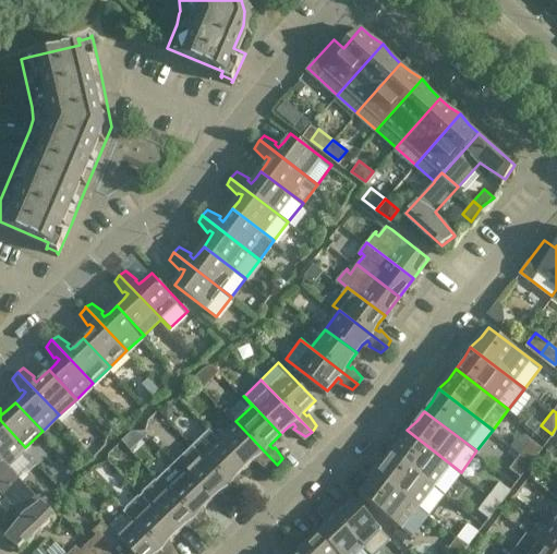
[(25,447),(0,420),(0,457),(7,465),(8,465),(8,464),(25,447)]
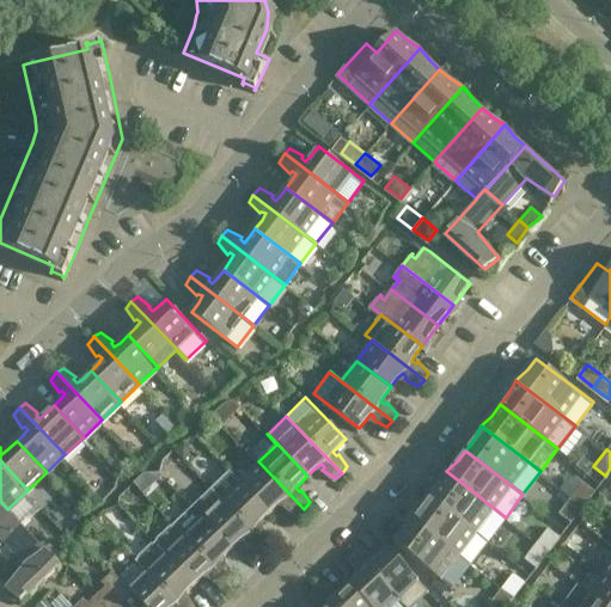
[(258,461),(240,479),(270,510),(277,503),(283,500),(286,503),(285,506),(297,514),(304,509),(258,461)]
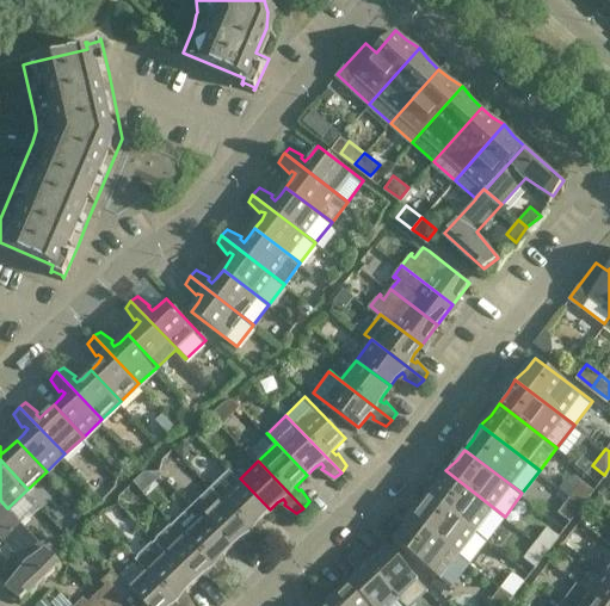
[(210,486),(221,496),(266,544),(272,537),(263,525),(262,526),(257,523),(262,518),(270,509),(240,478),(229,468),(210,486)]
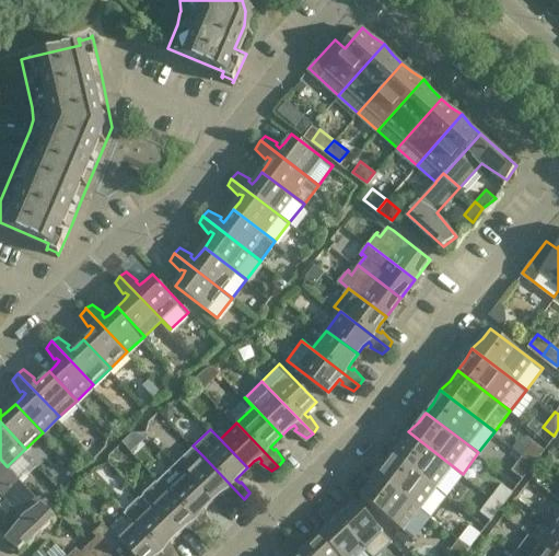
[(463,474),(408,431),(402,444),(394,454),(446,495),(463,474)]
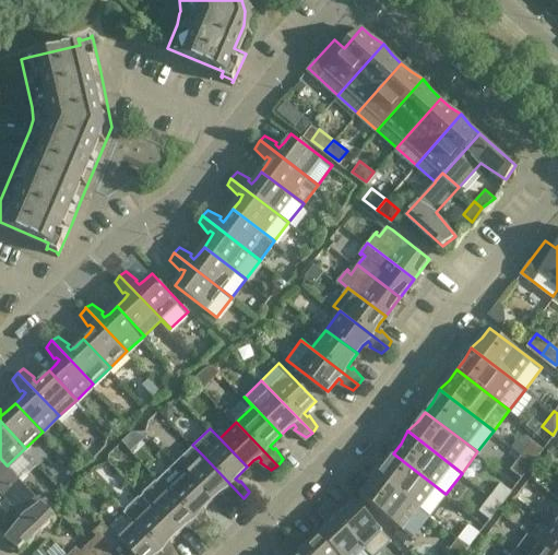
[(532,460),(542,448),(531,440),(522,452),(532,460)]
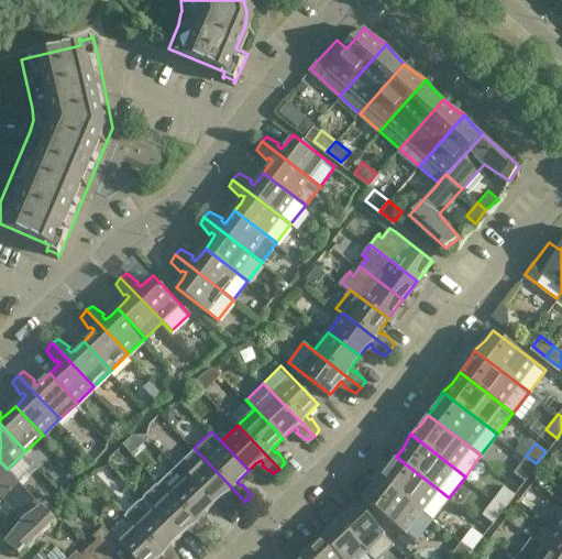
[(177,464),(186,474),(213,503),(221,496),(227,493),(229,496),(228,499),(239,506),(245,502),(204,458),(194,448),(177,464)]
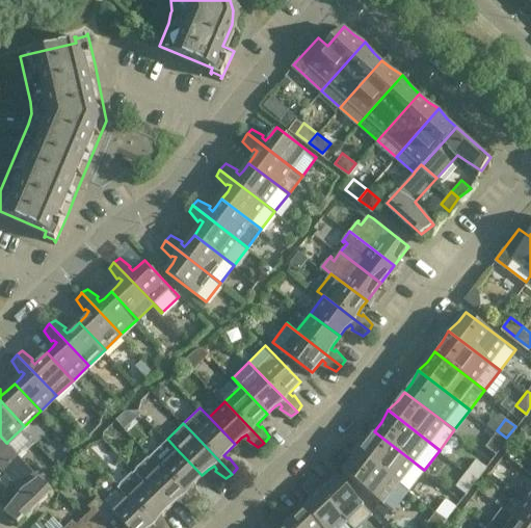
[(506,438),(497,430),(485,445),(495,452),(506,438)]
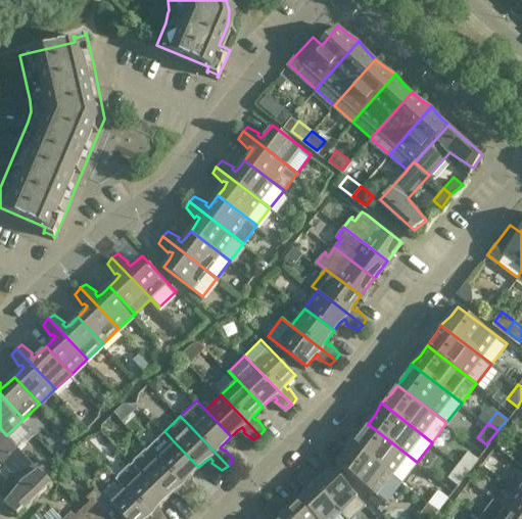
[(417,462),(368,424),(361,433),(351,442),(401,481),(417,462)]
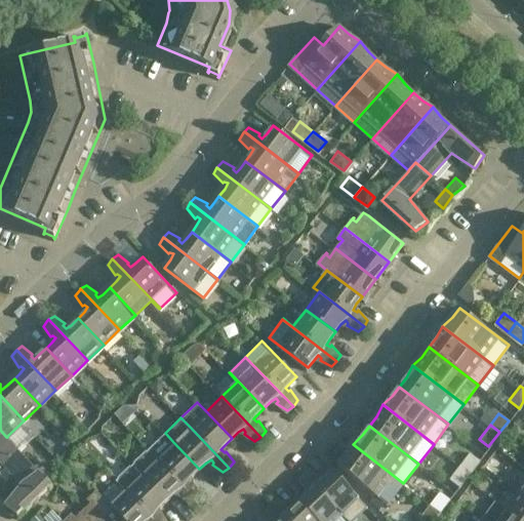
[(6,437),(0,430),(0,456),(3,459),(16,446),(7,437),(6,437)]
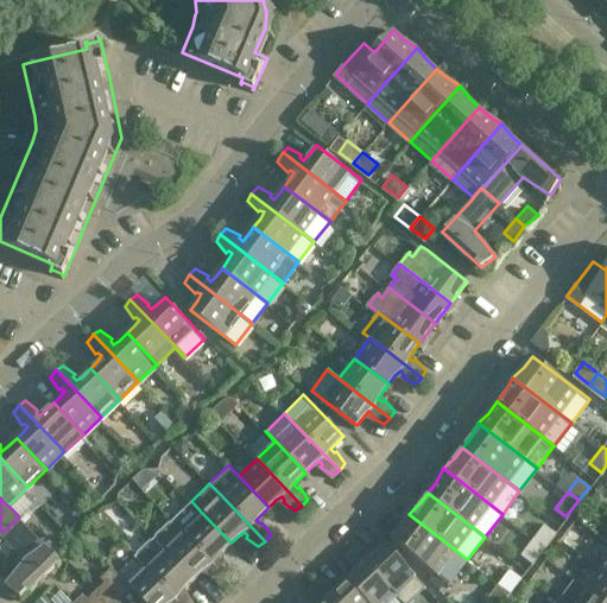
[(172,518),(183,529),(228,577),(233,570),(225,558),(222,559),(219,556),(223,550),(231,543),(201,512),(191,501),(172,518)]
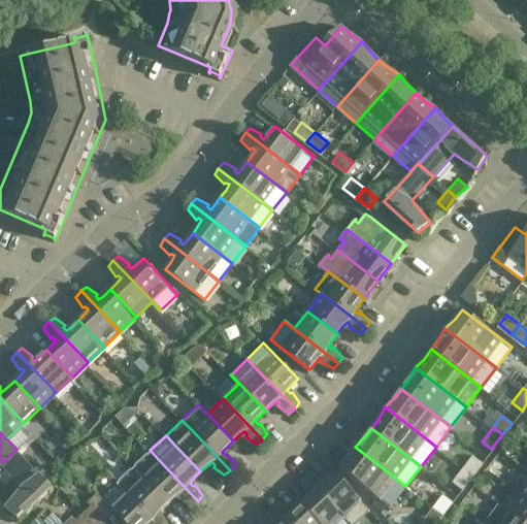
[(405,486),(355,447),(349,458),(340,468),(390,505),(405,486)]
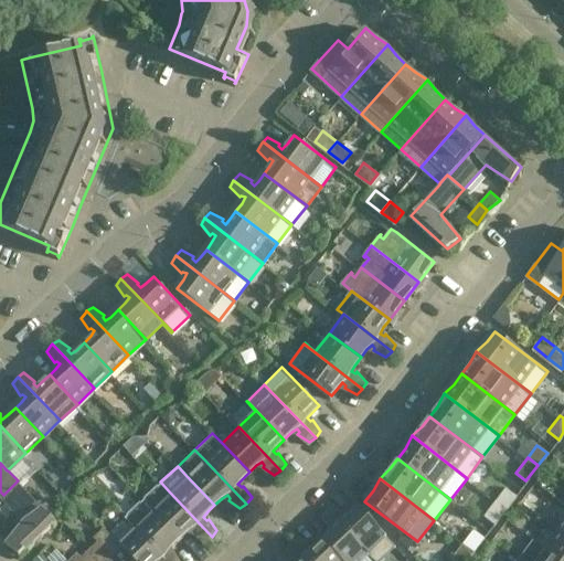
[(56,520),(18,480),(3,495),(25,519),(7,543),(20,554),(56,520)]
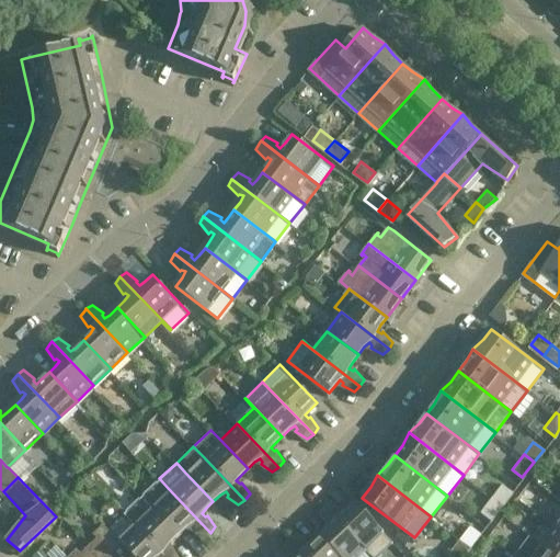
[(141,495),(151,506),(179,534),(186,527),(192,524),(194,527),(193,529),(204,537),(210,533),(169,489),(159,478),(141,495)]
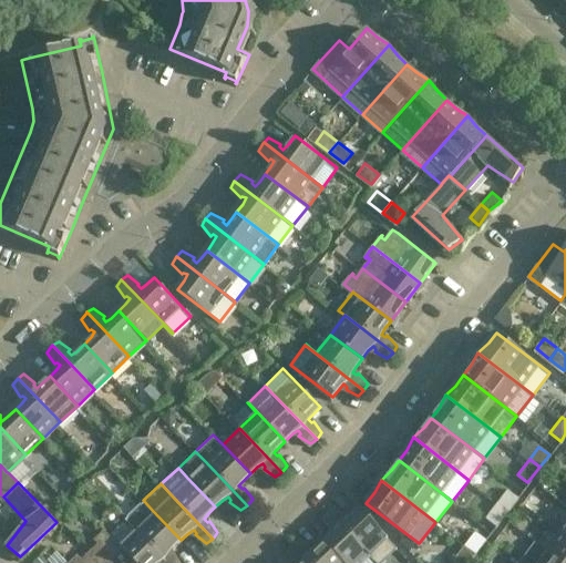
[(495,524),(516,497),(506,489),(484,517),(495,524)]
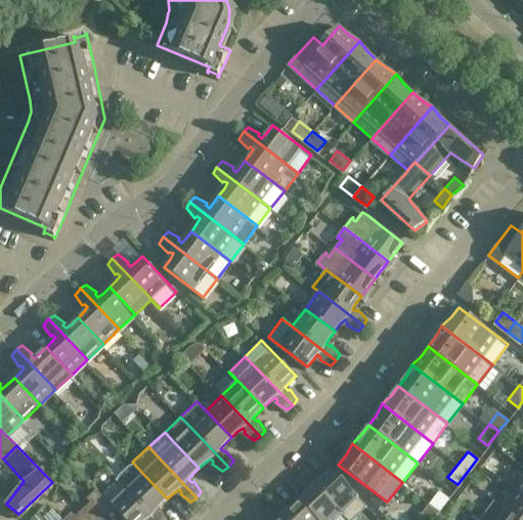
[(489,470),(496,460),(491,456),(484,466),(489,470)]
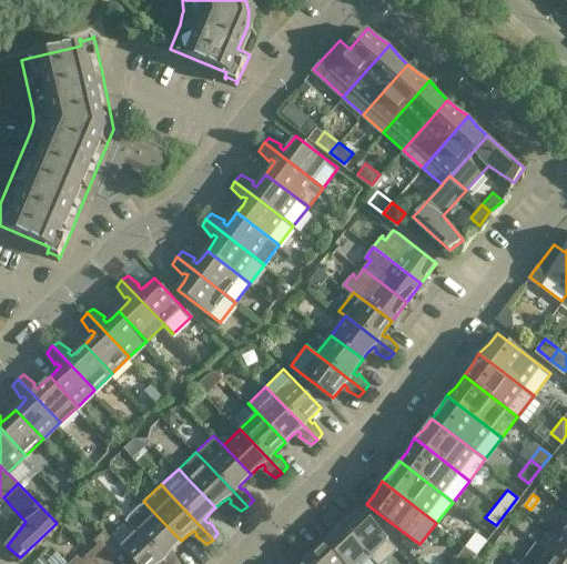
[(181,541),(153,512),(143,501),(127,517),(135,527),(170,563),(181,563),(175,554),(173,556),(170,553),(174,547),(181,541)]
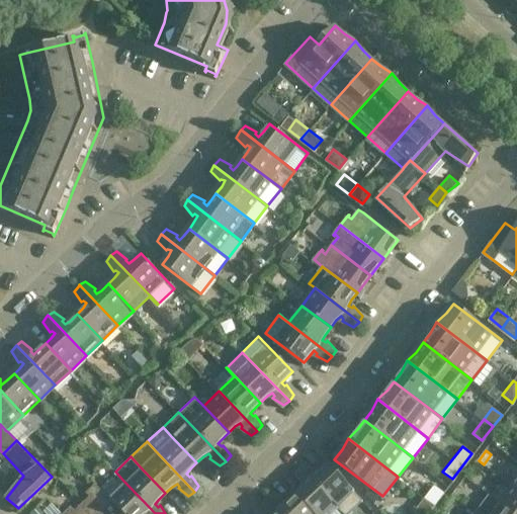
[(306,461),(299,465),(346,513),(347,513),(363,499),(330,463),(323,470),(318,475),(315,470),(317,469),(306,461)]
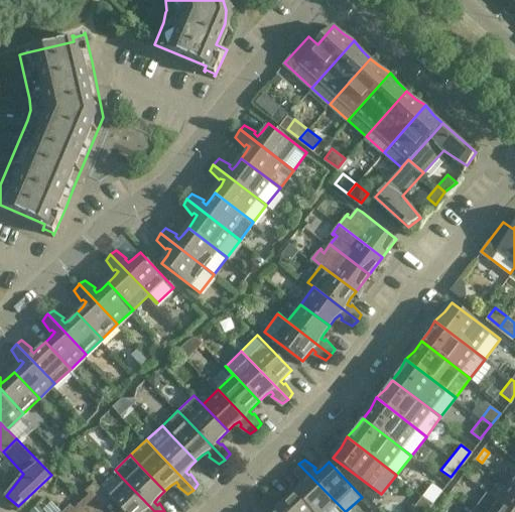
[(345,511),(298,464),(294,470),(301,481),(303,479),(306,482),(302,487),(296,493),(314,511),(329,511),(337,505),(343,511),(345,511)]
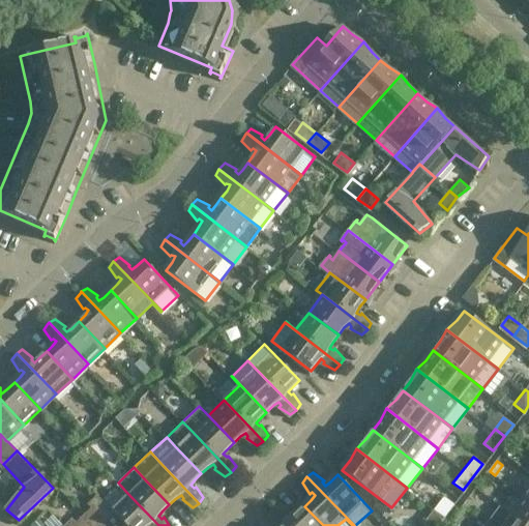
[(98,494),(97,494),(127,525),(147,525),(148,525),(158,525),(126,492),(111,507),(98,494)]
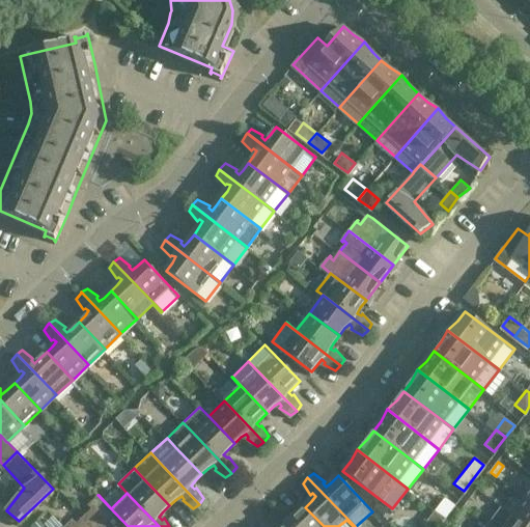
[(128,526),(98,495),(88,504),(89,505),(90,504),(93,507),(85,515),(96,526),(128,526)]
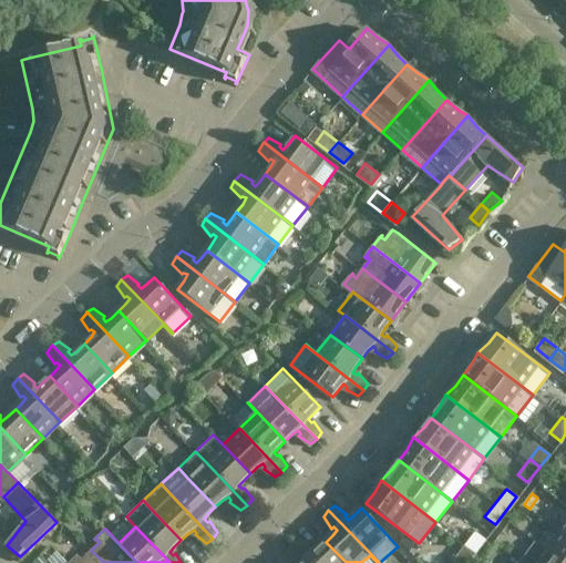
[(565,532),(561,529),(546,549),(565,562),(565,532)]
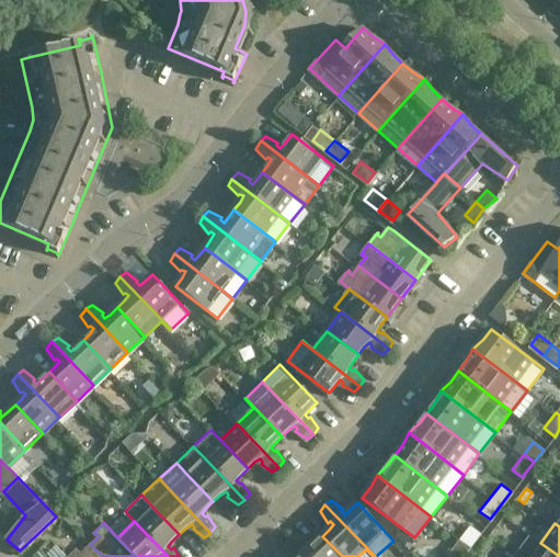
[(453,556),(459,556),(479,533),(469,525),(447,553),(453,556)]
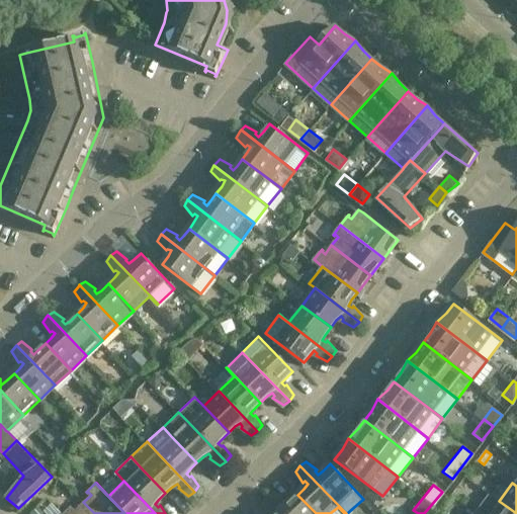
[(316,513),(297,495),(290,501),(285,504),(283,501),(284,500),(274,492),(268,496),(285,513),(316,513)]
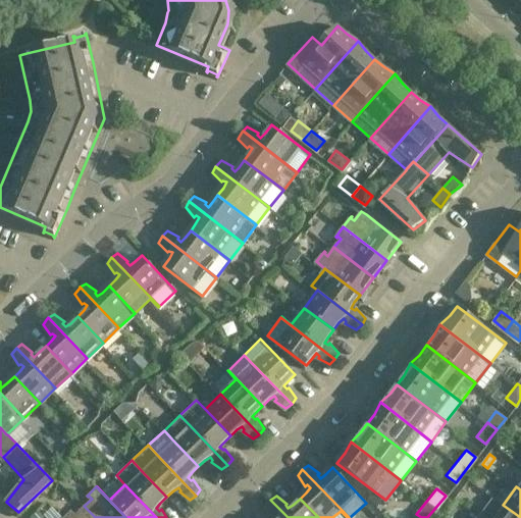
[(520,517),(503,505),(493,498),(480,515),(483,517),(520,517)]
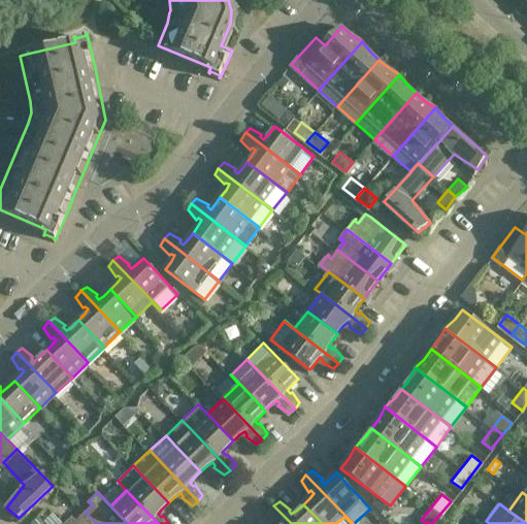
[(291,523),(273,505),(269,512),(276,522),(277,521),(282,523),(281,523),(291,523)]
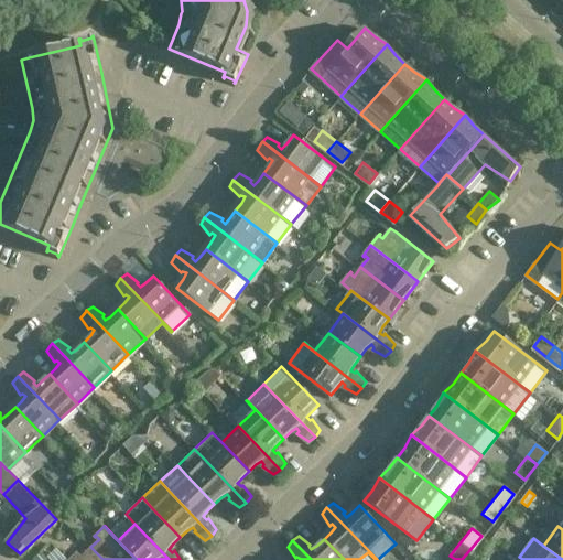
[(103,559),(90,547),(82,555),(79,551),(80,550),(79,549),(69,559),(103,559)]
